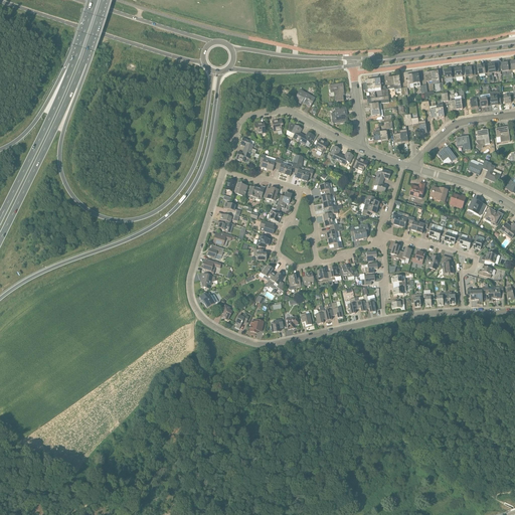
[(501,63),(502,71),(512,70),(511,63),(508,63),(508,62),(501,63)]
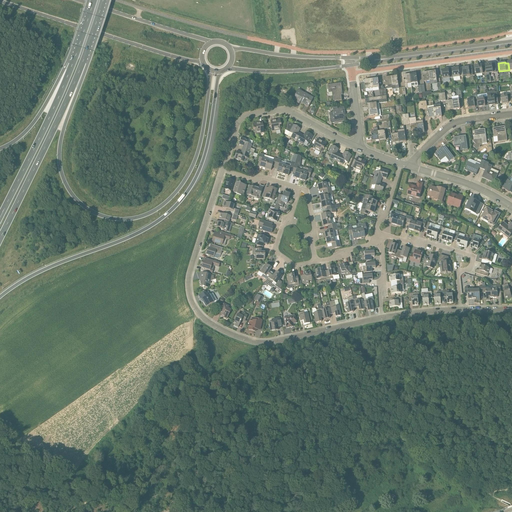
[(489,76),(489,73),(496,72),(495,65),(492,65),(492,64),(485,65),(485,66),(486,73),(487,82),(491,82),(490,76),(489,76)]
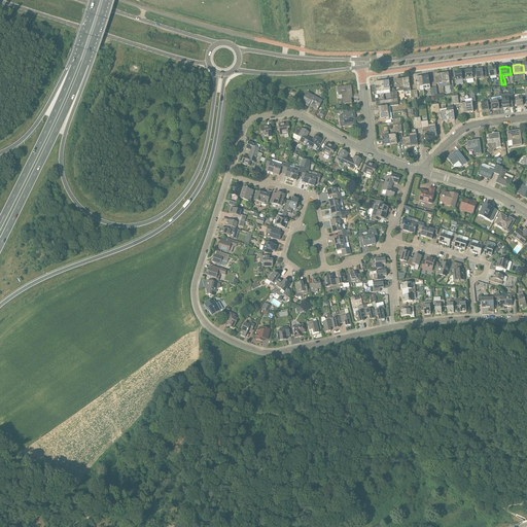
[(497,76),(500,75),(499,68),(496,68),(496,67),(489,68),(490,77),(497,76)]
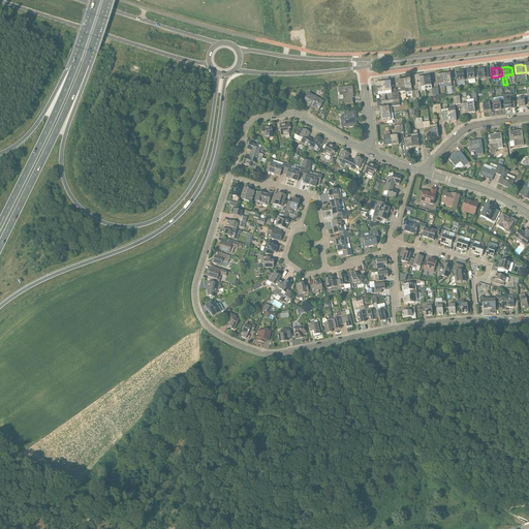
[(478,79),(489,78),(488,70),(485,70),(485,69),(477,70),(477,71),(478,79)]
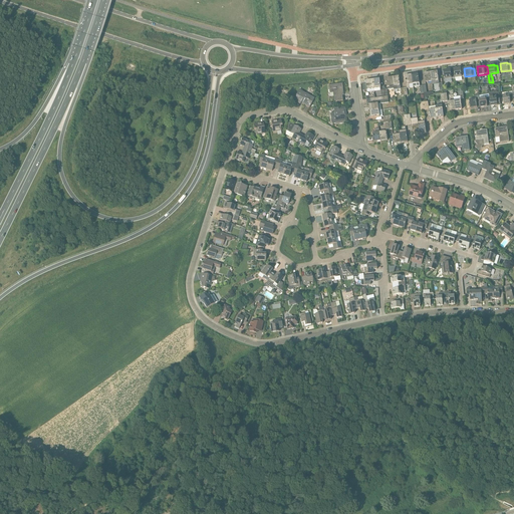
[(455,78),(465,76),(464,69),(461,69),(461,68),(454,69),(454,70),(455,78)]
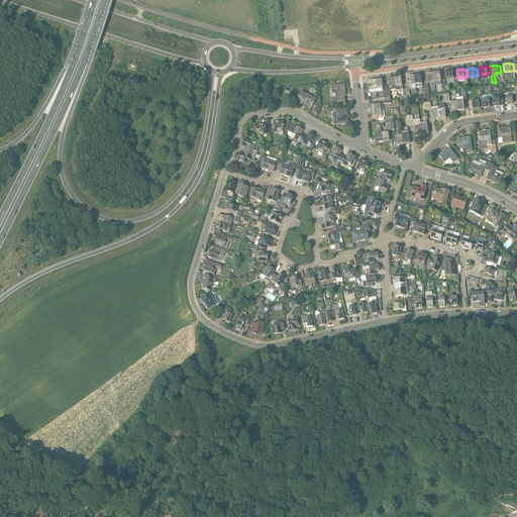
[(447,80),(457,79),(456,71),(453,72),(453,71),(446,72),(447,80)]
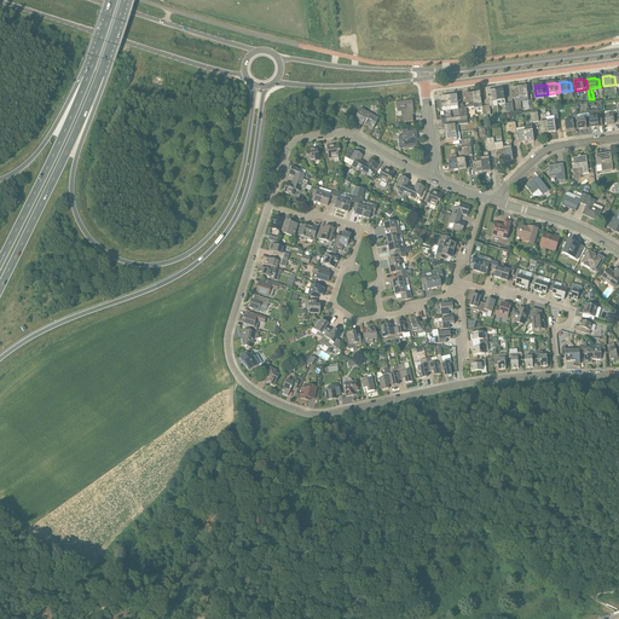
[(474,108),(482,106),(480,92),(472,93),(474,108)]
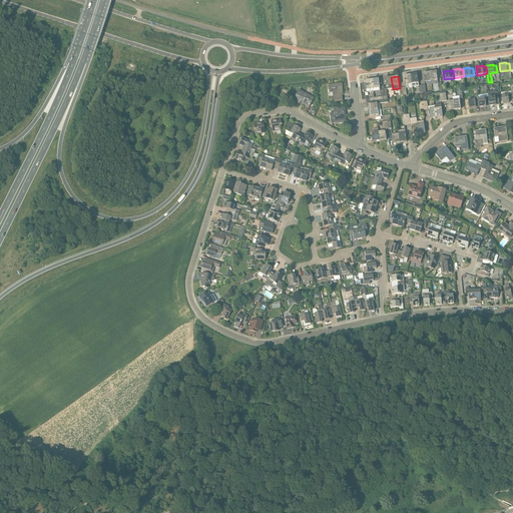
[(387,87),(388,89),(393,89),(391,77),(385,78),(386,87),(387,87)]
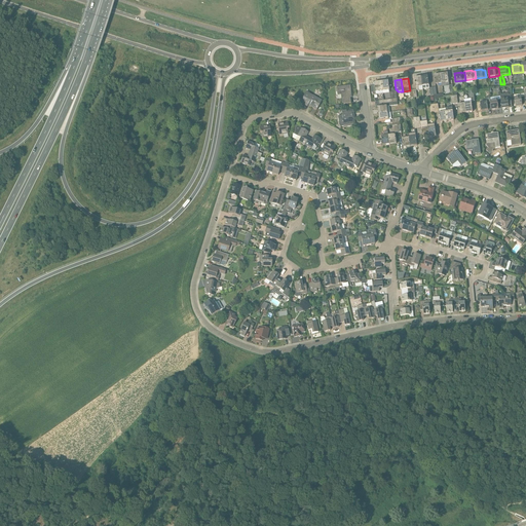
[(381,82),(382,91),(389,90),(388,81),(381,82)]
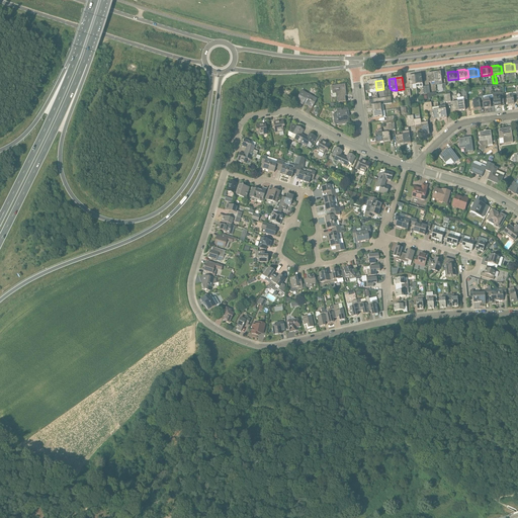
[(336,93),(337,103),(345,101),(344,92),(346,92),(345,85),(331,86),(332,94),(336,93)]
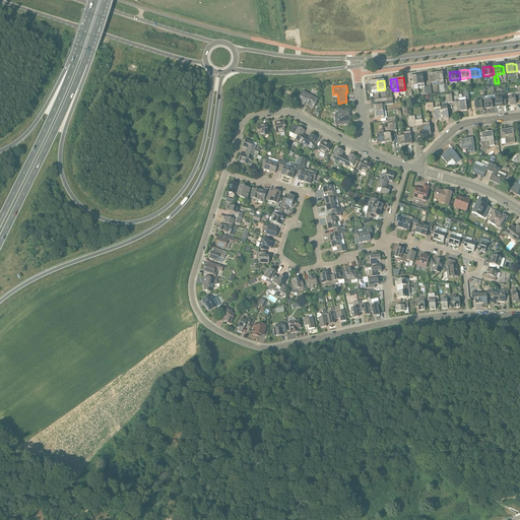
[(428,86),(429,94),(429,99),(439,96),(438,92),(432,93),(431,86),(428,86)]
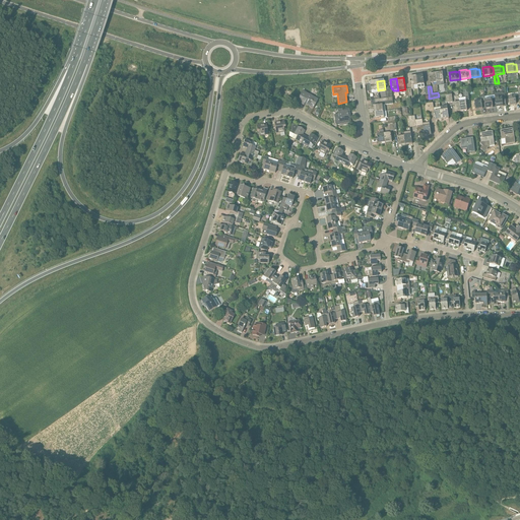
[(304,106),(305,104),(313,109),(318,100),(303,91),(297,102),(304,106)]
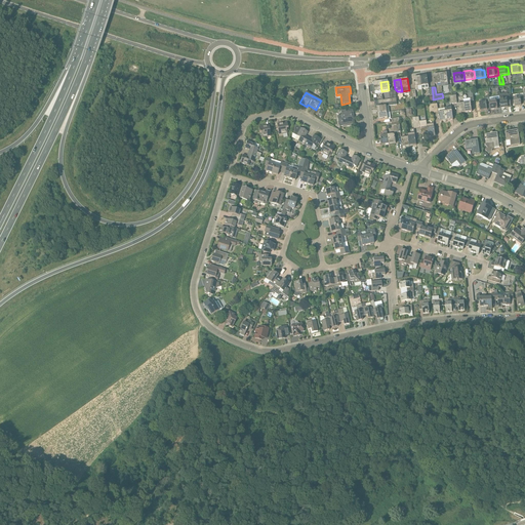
[(508,93),(499,94),(499,97),(499,99),(500,108),(500,109),(508,108),(508,107),(511,106),(510,98),(511,98),(510,94),(508,94),(508,93)]
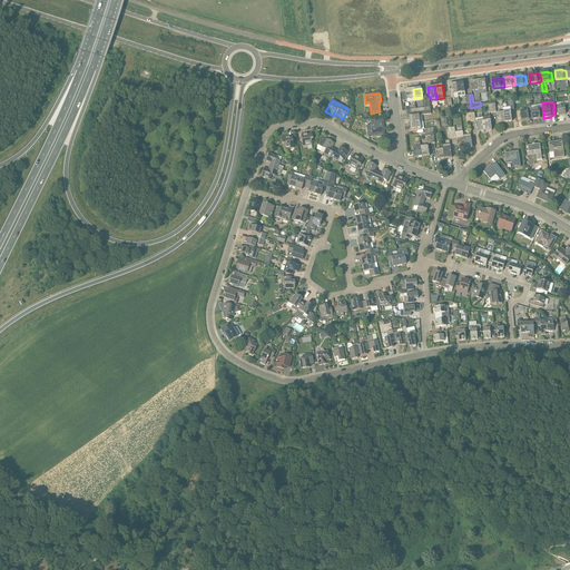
[(566,114),(569,114),(568,105),(564,106),(564,105),(557,106),(559,116),(566,115),(566,114)]
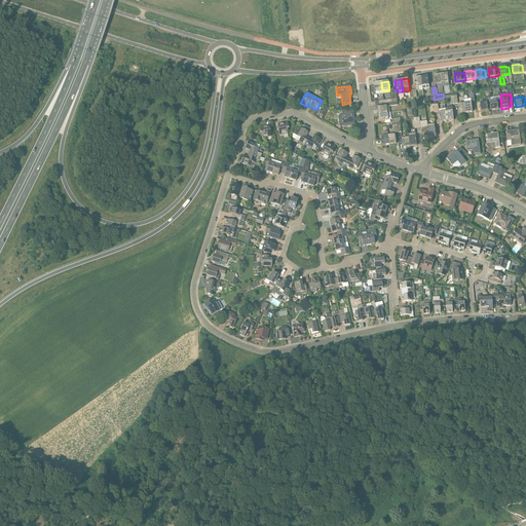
[(498,109),(498,108),(501,108),(500,100),(497,101),(497,100),(490,101),(490,102),(491,109),(491,110),(498,109)]
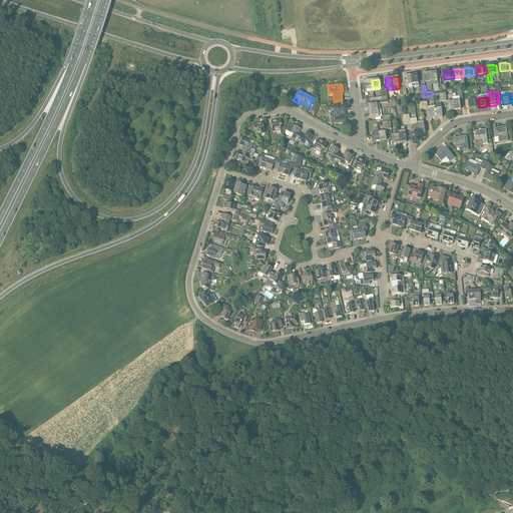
[(476,106),(479,106),(478,99),(468,100),(469,108),(476,107),(476,106)]
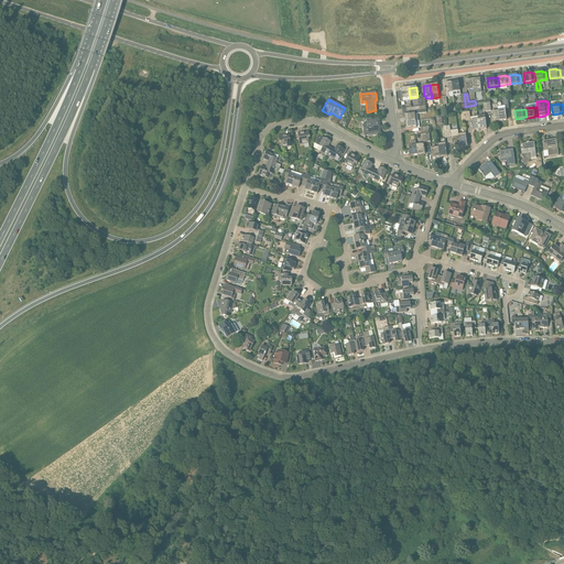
[(478,120),(479,130),(487,129),(485,116),(478,117),(478,120)]
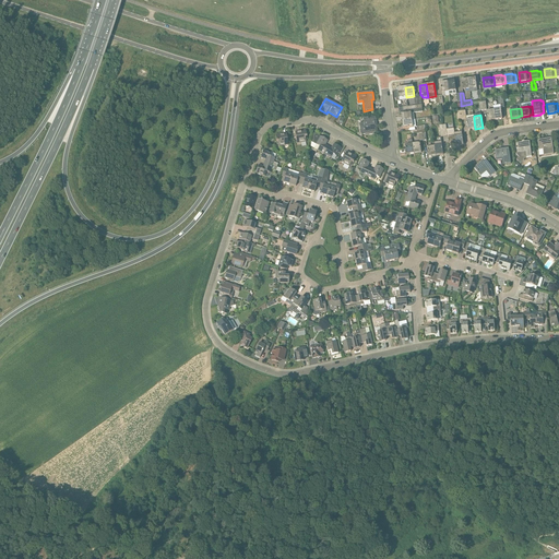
[(364,122),(359,123),(360,134),(360,137),(361,137),(361,135),(365,134),(365,135),(376,134),(375,127),(377,127),(376,118),(368,119),(368,118),(363,118),(364,122)]
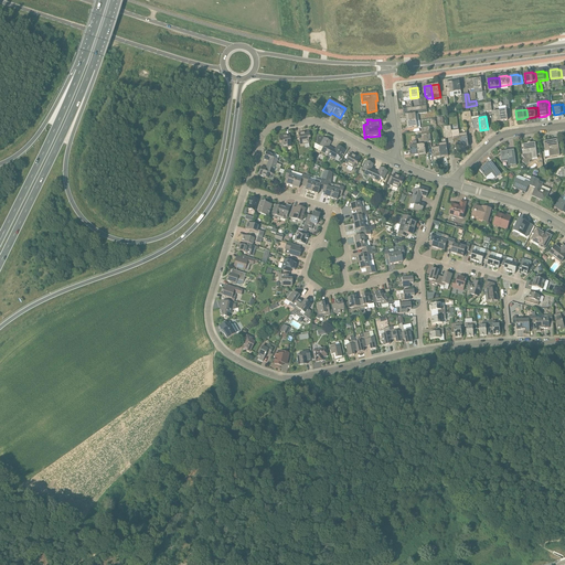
[(309,141),(310,141),(309,131),(298,134),(300,146),(309,144),(309,141)]
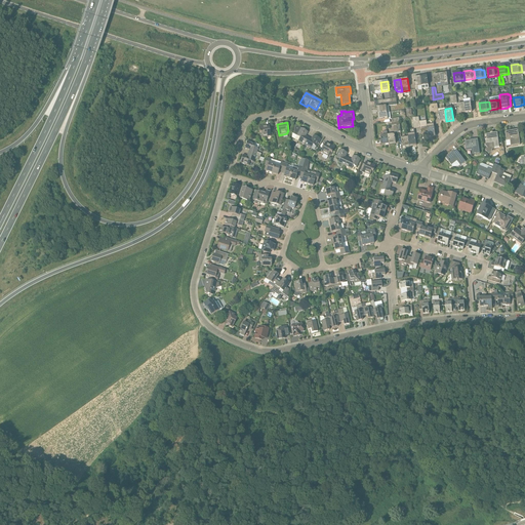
[(427,128),(429,137),(435,136),(434,124),(427,125),(427,128)]
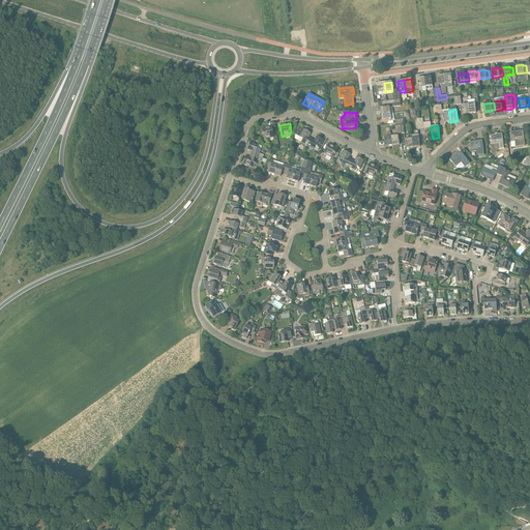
[(273,138),(271,126),(261,128),(262,135),(264,135),(264,139),(273,138)]
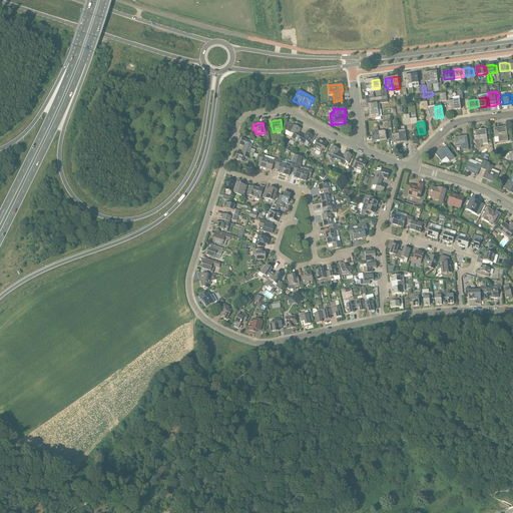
[(298,141),(302,134),(299,133),(301,129),(294,125),(289,122),(288,131),(293,134),(291,138),(298,141)]
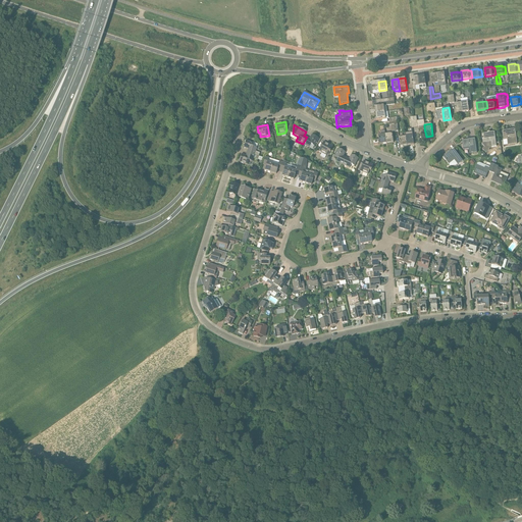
[(419,138),(426,137),(424,127),(424,124),(417,125),(418,127),(419,138)]
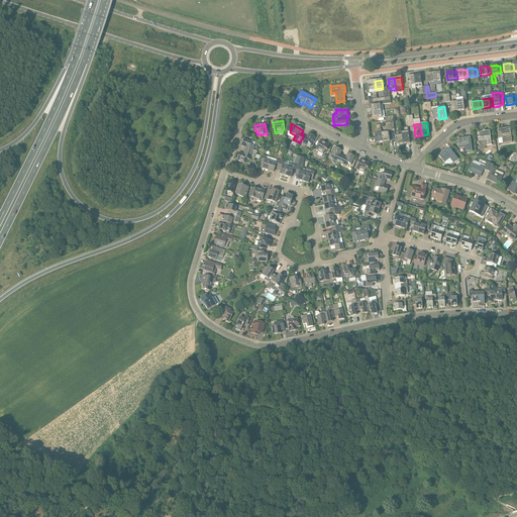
[(503,143),(512,142),(510,128),(498,130),(499,138),(502,138),(503,143)]
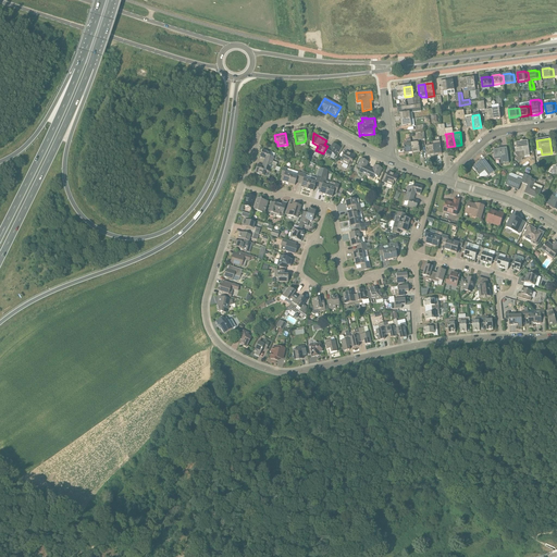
[(433,146),(434,156),(442,155),(440,140),(432,141),(433,146)]
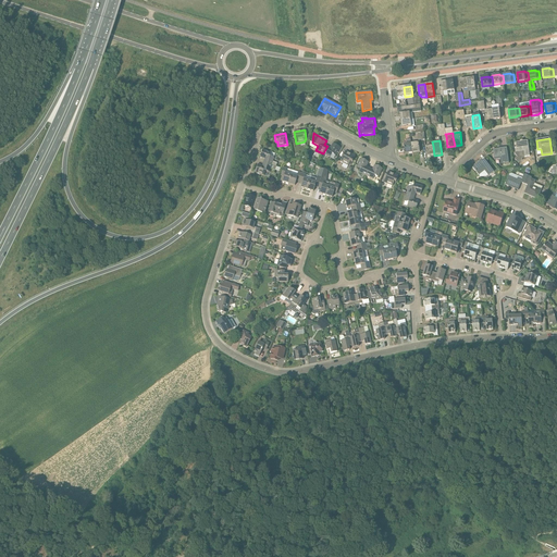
[(524,157),(530,157),(528,141),(514,143),(516,152),(515,153),(517,157),(515,159),(518,163),(522,160),(522,159),(524,157)]
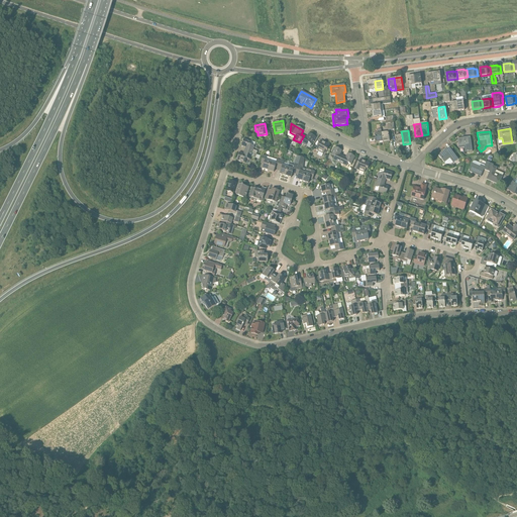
[(382,133),(383,142),(390,141),(389,132),(382,133)]
